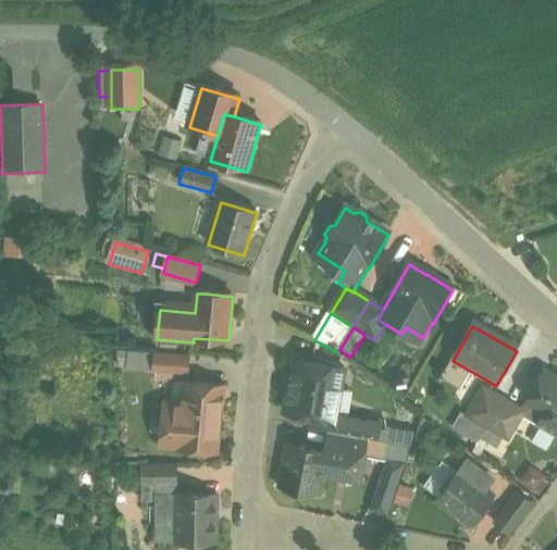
[(156,354),(118,352),(119,367),(153,371),(156,354)]
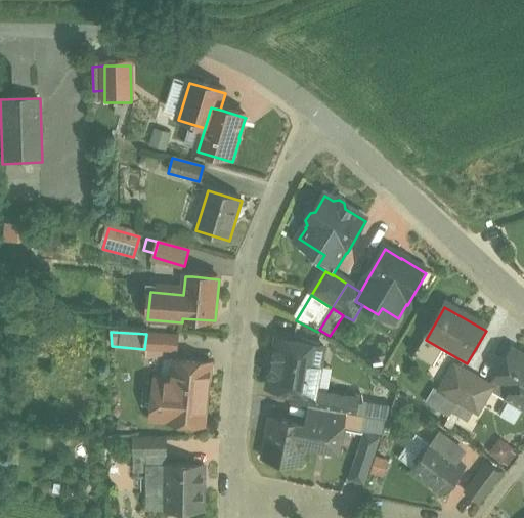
[(179,337),(146,334),(144,349),(177,352),(179,337)]
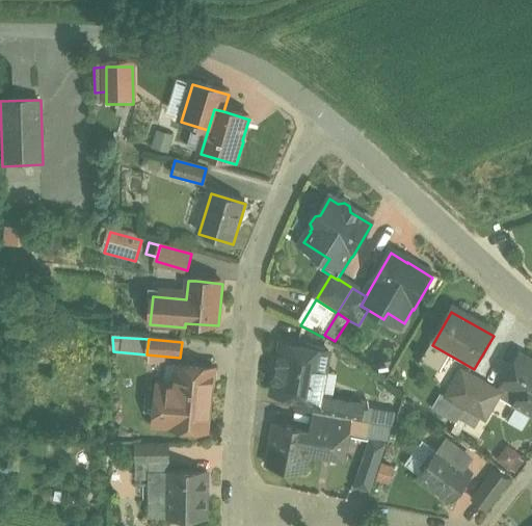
[(329,354),(283,346),(282,347),(283,347),(280,365),(273,364),(271,365),(270,374),(271,376),(276,377),(273,395),(297,399),(320,404),(321,399),(329,354)]
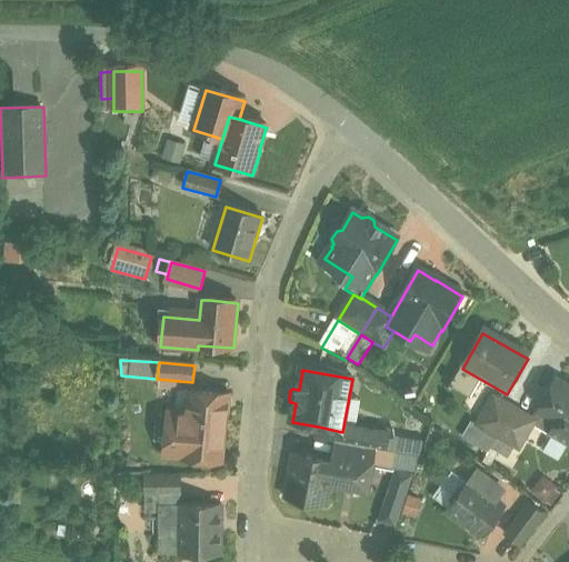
[(568,390),(558,383),(539,417),(557,428),(568,434),(568,390)]
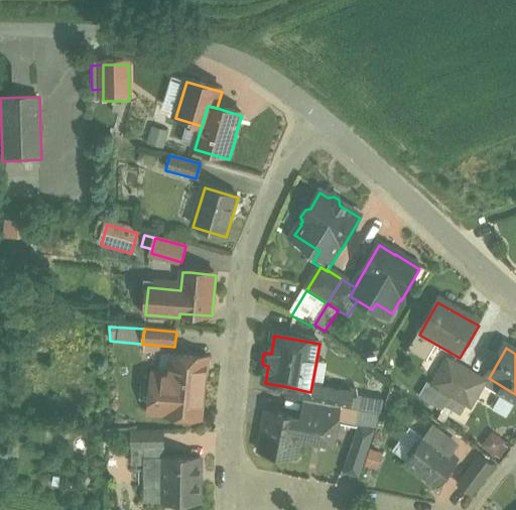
[(210,360),(172,356),(170,377),(154,375),(150,413),(167,414),(167,415),(202,419),(206,376),(208,376),(210,360)]
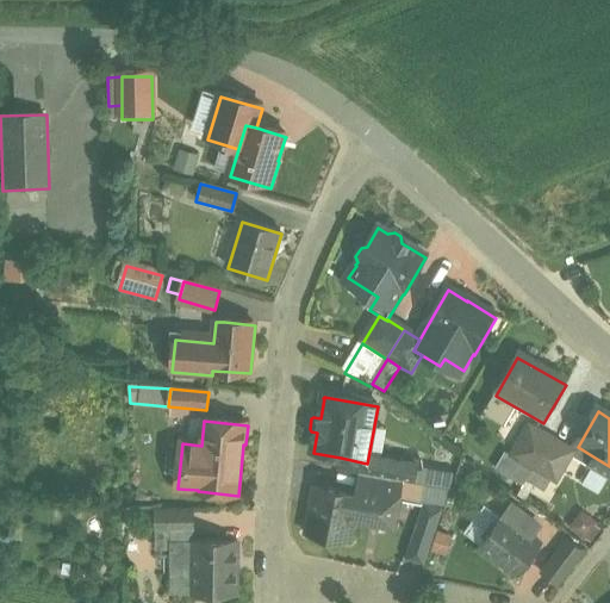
[(552,442),(530,430),(512,460),(534,472),(552,442)]
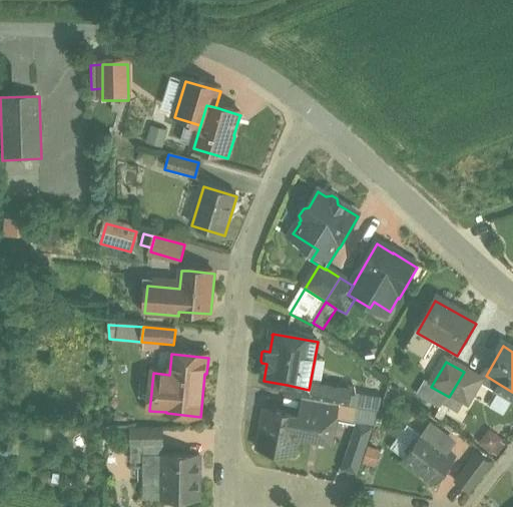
[(464,372),(449,397),(468,408),(483,383),(464,372)]
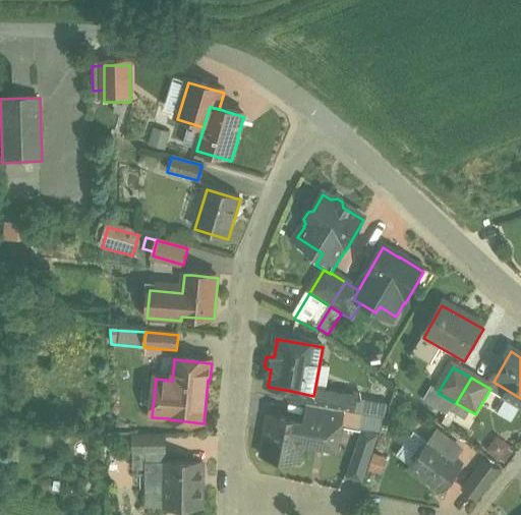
[(313,396),(291,391),(289,403),(308,406),(311,407),(313,396)]
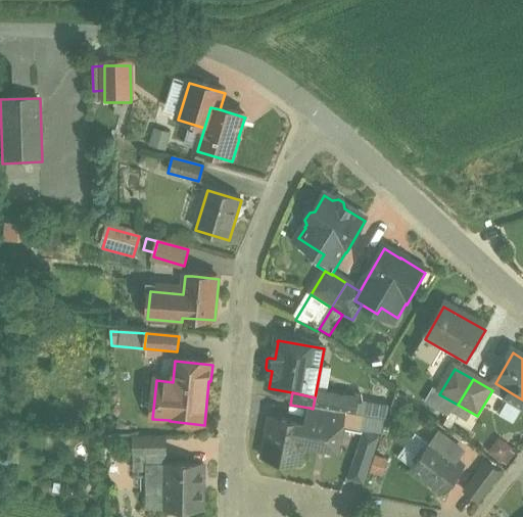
[(358,401),(316,392),(315,397),(313,409),(345,415),(354,417),(354,416),(358,401)]
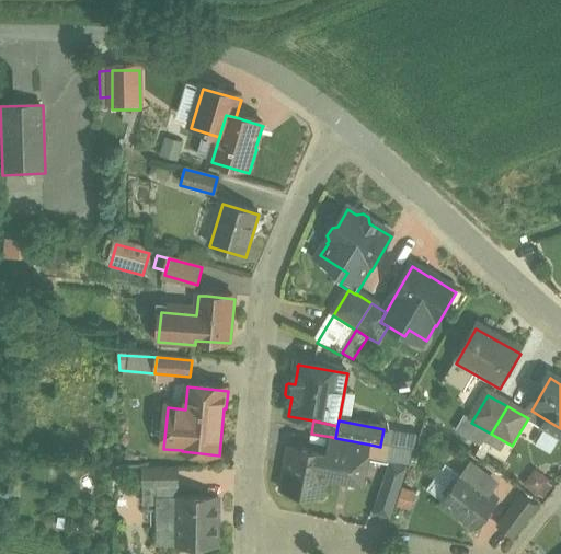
[(560,428),(549,422),(541,434),(560,445),(560,428)]
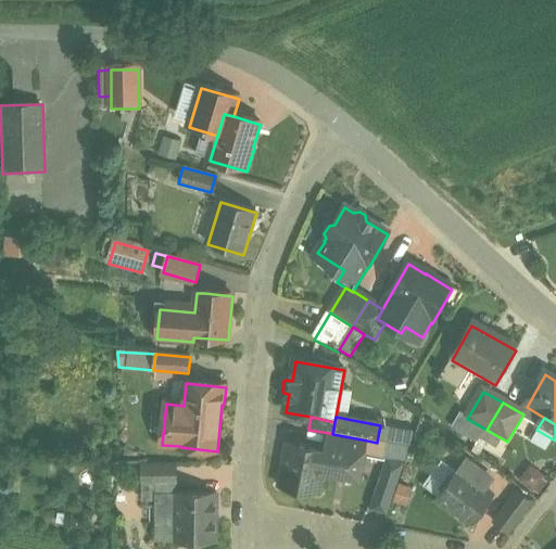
[(325,451),(288,444),(279,488),(317,496),(321,474),(340,479),(342,472),(359,476),(364,458),(367,441),(332,434),(329,433),(325,451)]
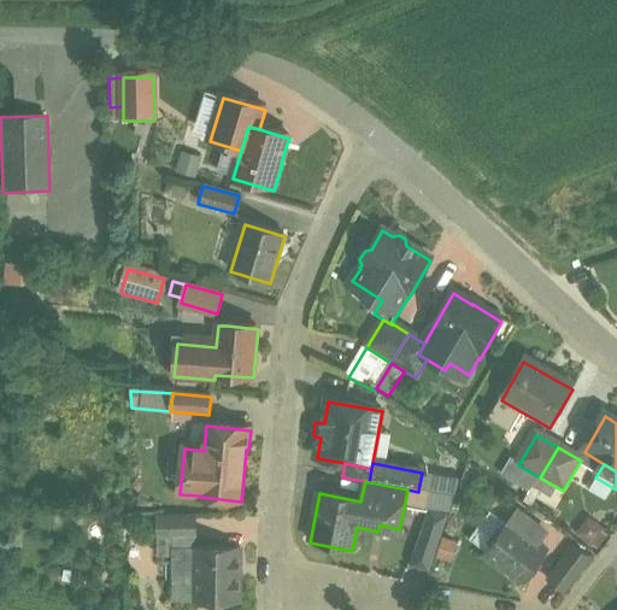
[(418,492),(407,490),(404,509),(427,514),(429,506),(432,493),(418,491),(418,492)]
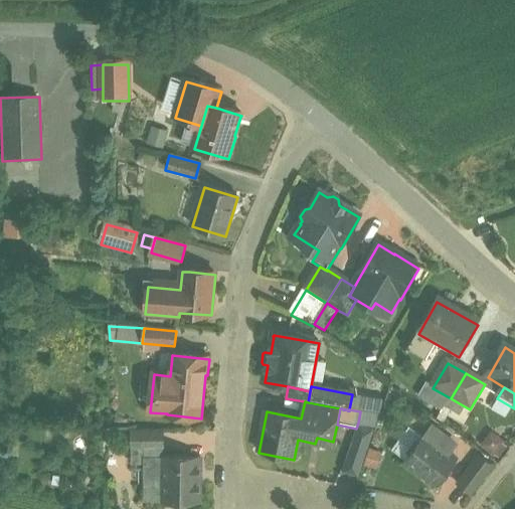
[(378,415),(360,411),(358,422),(376,427),(378,415)]
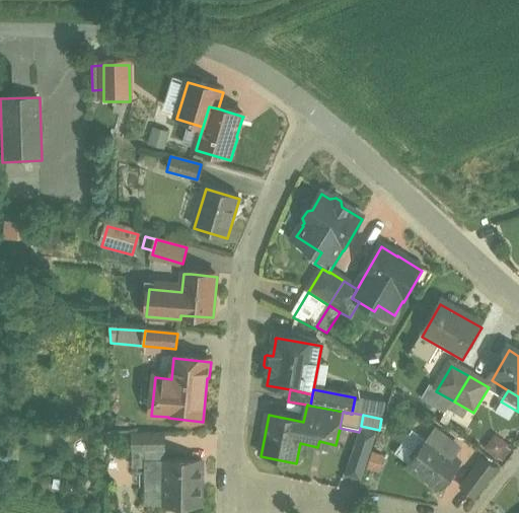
[(165,435),(134,435),(134,451),(147,451),(165,451),(165,435)]
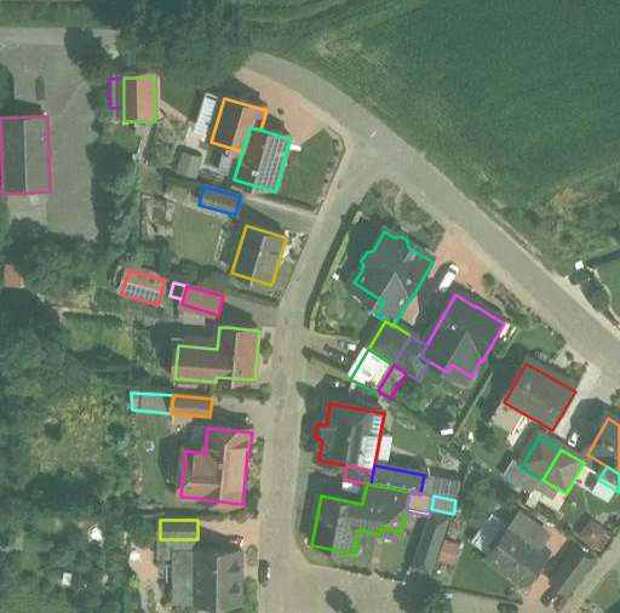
[(551,556),(512,527),(487,561),(509,578),(510,576),(527,588),(551,556)]
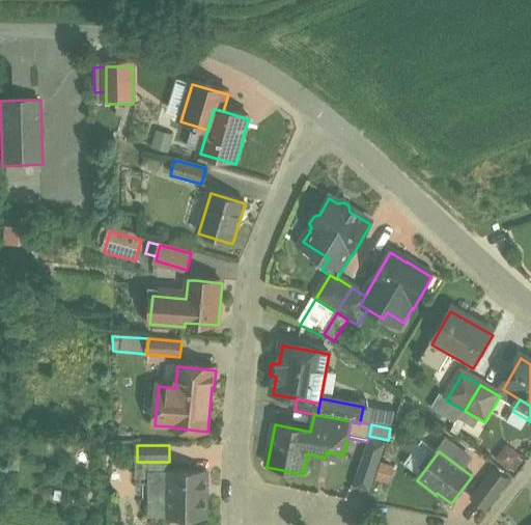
[(207,473),(169,472),(169,462),(150,462),(150,518),(205,519),(206,489),(207,489),(207,473)]
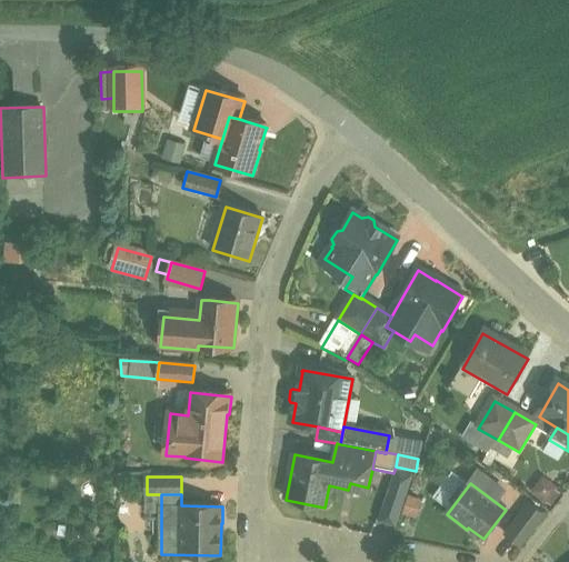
[(529,507),(506,539),(520,550),(543,518),(529,507)]
